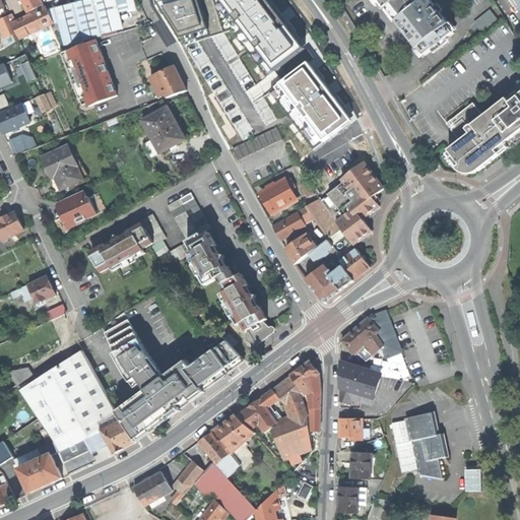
[(21,0),(27,12),(39,7),(44,4),(41,0),(21,0)]
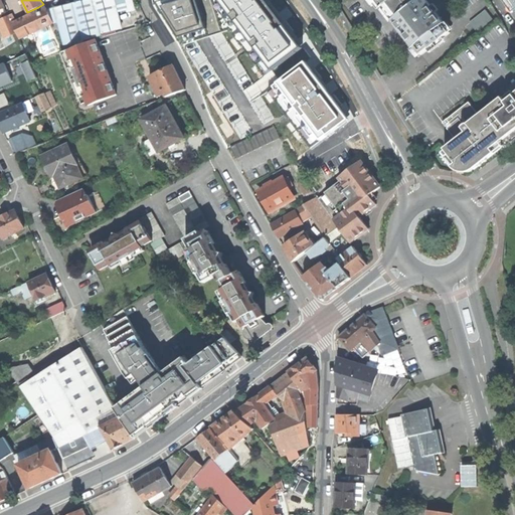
[(89,0),(55,8),(64,44),(84,39),(103,35),(102,33),(122,28),(118,12),(114,0),(89,0)]
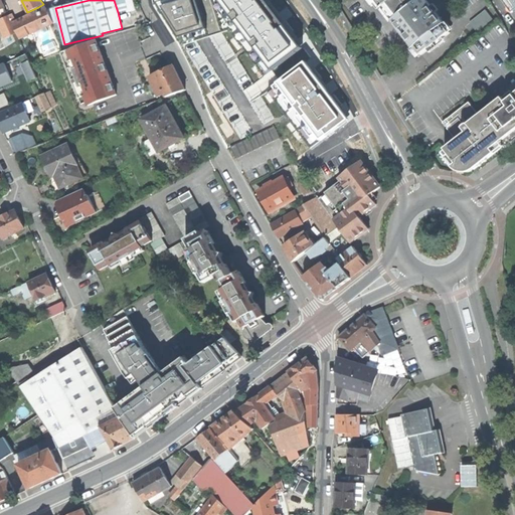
[(114,0),(118,12),(128,9),(128,13),(136,11),(132,0),(114,0)]
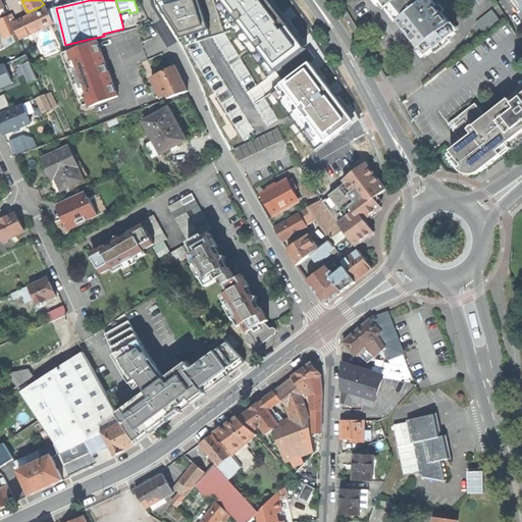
[(206,21),(199,0),(171,0),(167,1),(186,29),(206,21)]
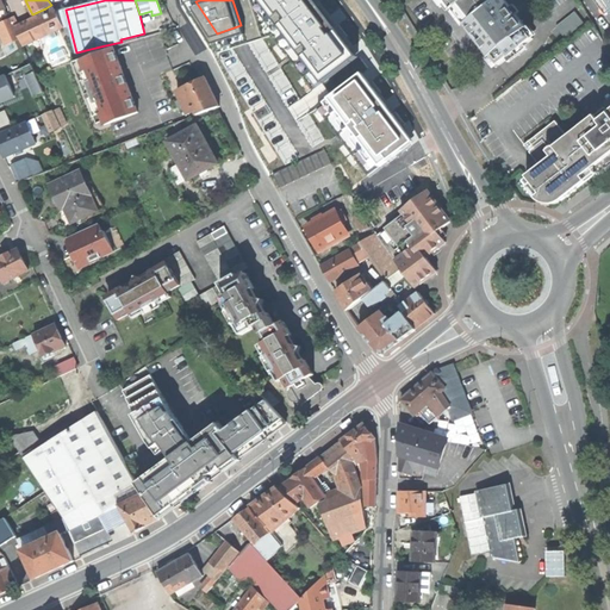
[(251,0),(319,99),(361,66),(311,0),(251,0)]
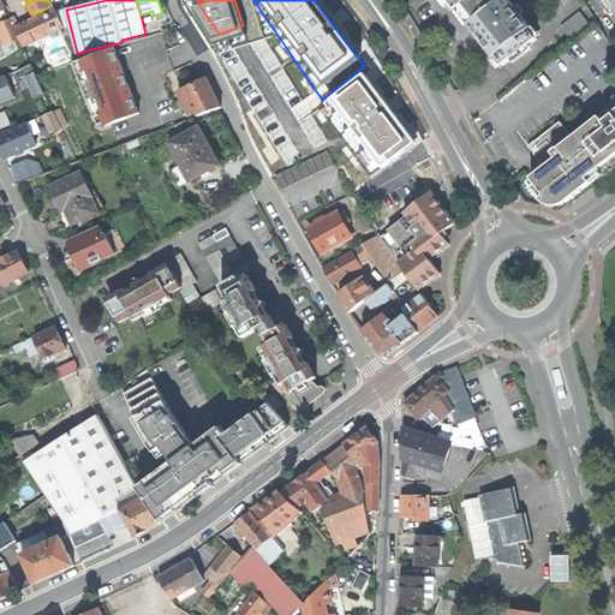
[(448,0),(457,11),(460,9),(470,0),(448,0)]
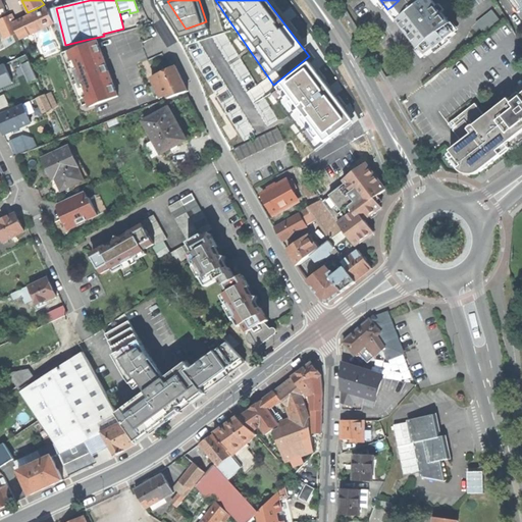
[(427,55),(456,33),(450,24),(451,23),(441,12),(438,14),(435,10),(438,8),(432,0),(427,4),(424,0),(399,0),(390,7),(413,36),(411,38),(415,43),(420,49),(421,48),(427,55)]
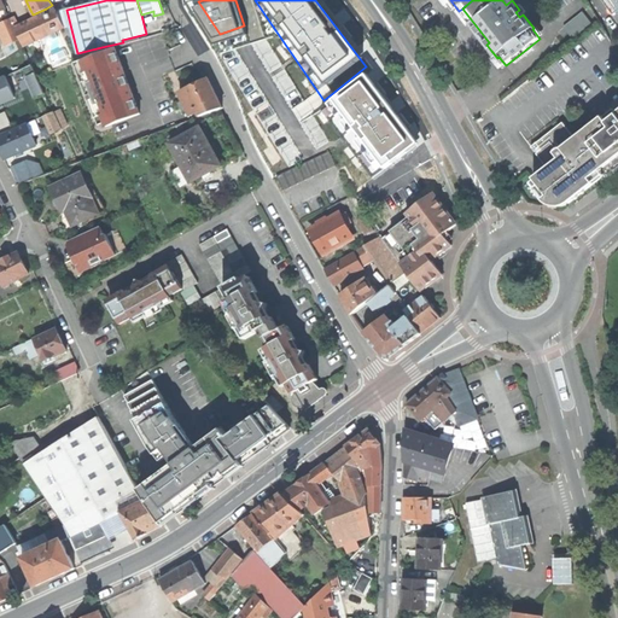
[(48,13),(15,28),(18,35),(23,46),(64,27),(57,9),(54,10),(48,13)]
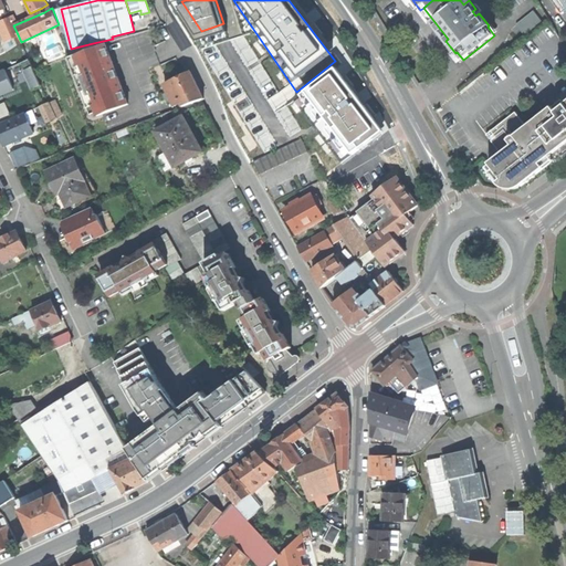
[(533,11),(527,16),(537,27),(543,22),(533,11)]
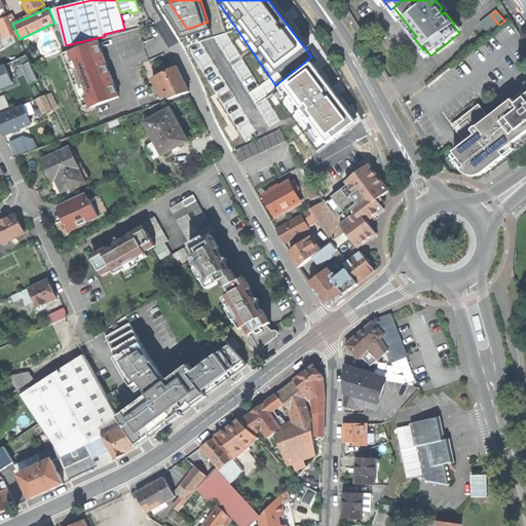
[(4,16),(10,32),(15,30),(12,24),(8,14),(4,16)]
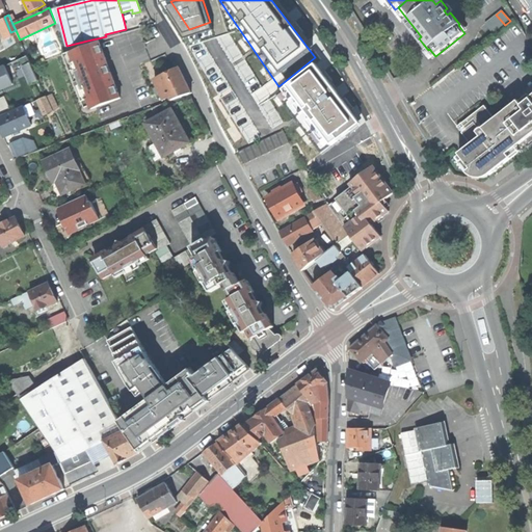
[(496,15),(490,19),(500,29),(505,25),(496,15)]
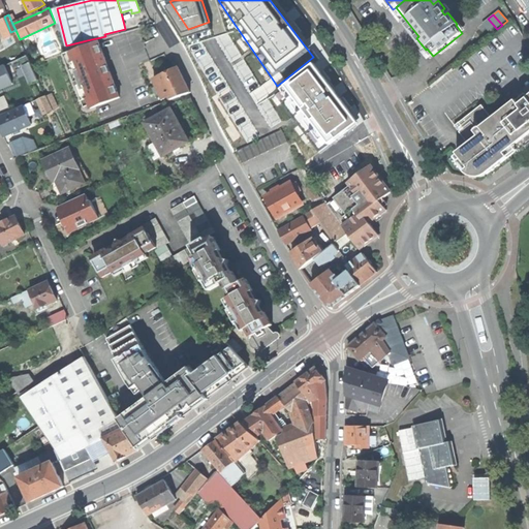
[(483,23),(492,34),(497,29),(488,19),(483,23)]
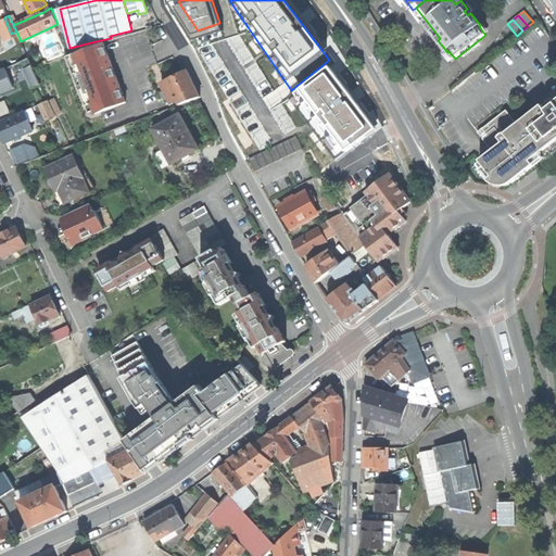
[(11,34),(13,36),(16,43),(21,41),(16,32),(11,34)]
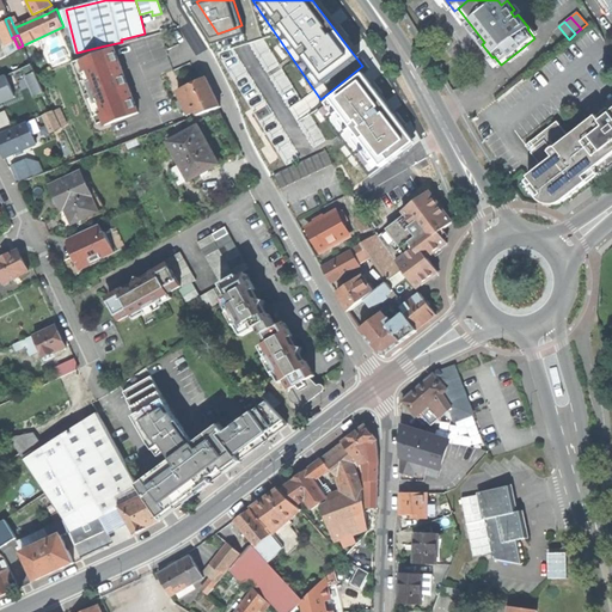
[(1,46),(6,55),(18,49),(18,48),(14,40),(1,46)]
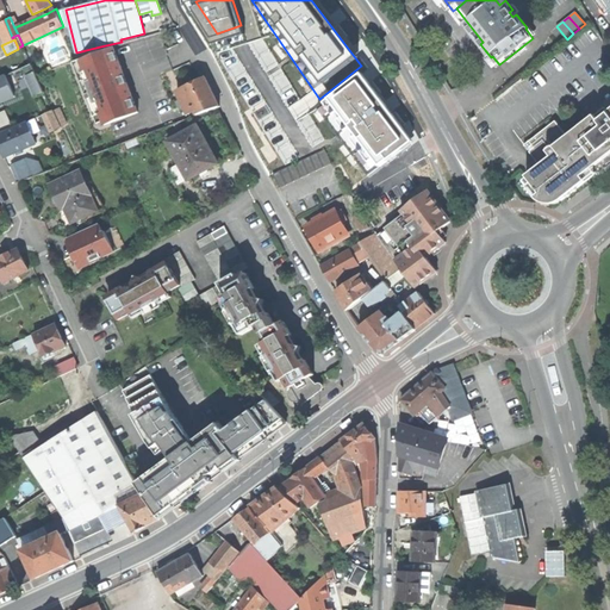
[(114,47),(74,61),(89,105),(97,103),(103,120),(112,117),(114,122),(138,112),(126,81),(114,47)]
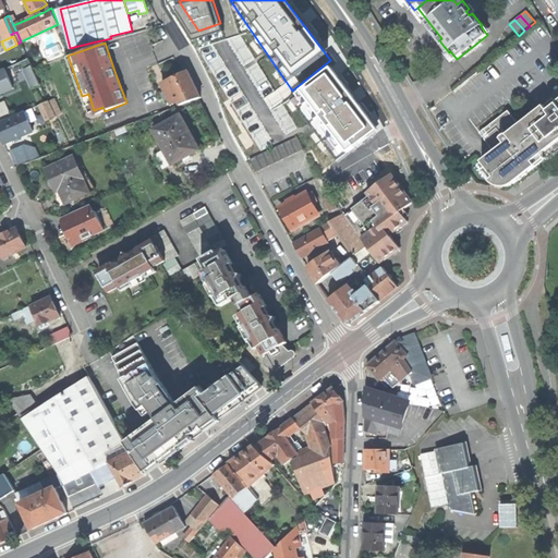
[(241,44),(232,50),(246,70),(256,63),(241,44)]
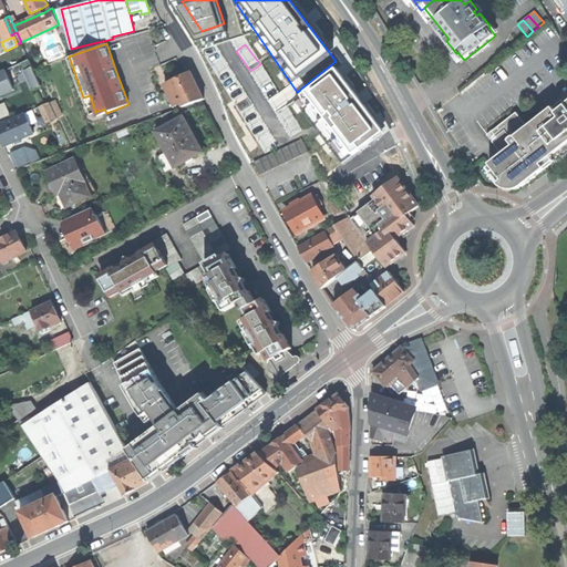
[(22,63),(33,89),(41,84),(30,59),(22,63)]
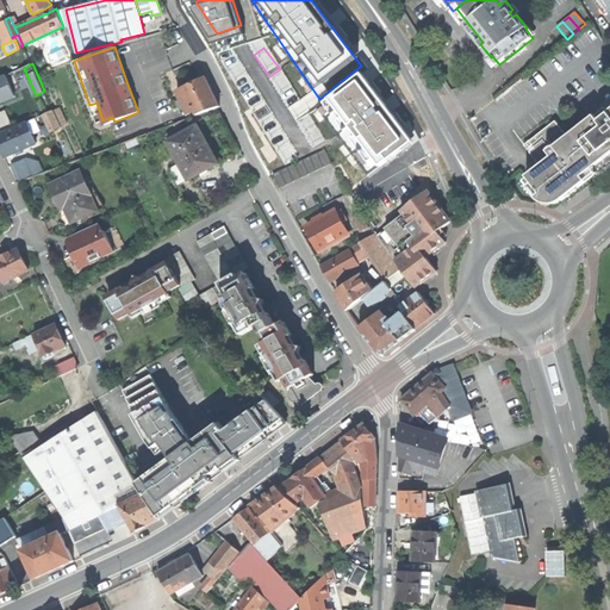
[(12,72),(6,75),(11,86),(17,82),(12,72)]
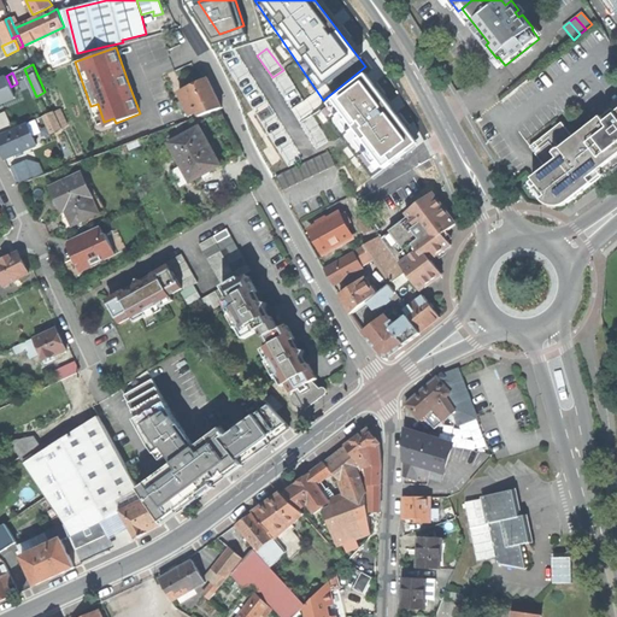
[(0,103),(15,97),(11,87),(6,76),(0,77),(0,103)]
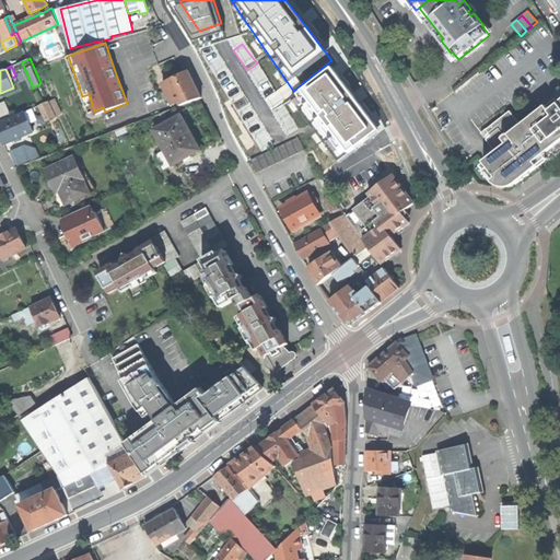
[(182,107),(201,97),(196,84),(189,71),(163,83),(167,92),(170,98),(173,105),(179,102),(182,107)]
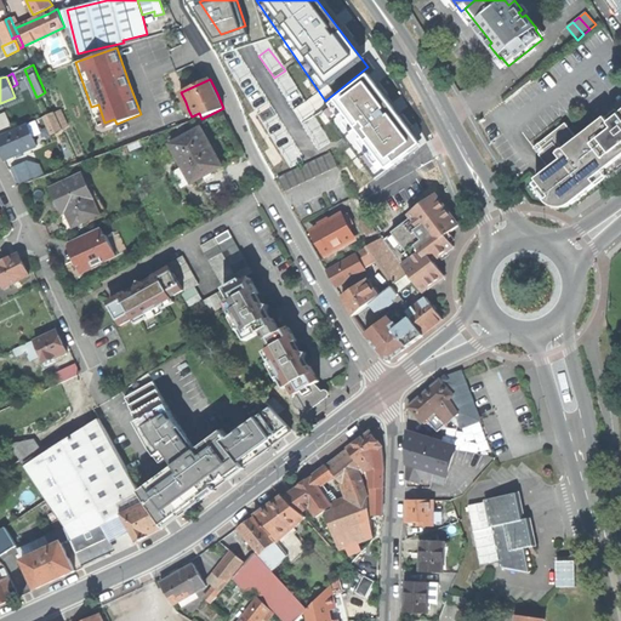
[(366,79),(323,114),(375,182),(420,147),(366,79)]
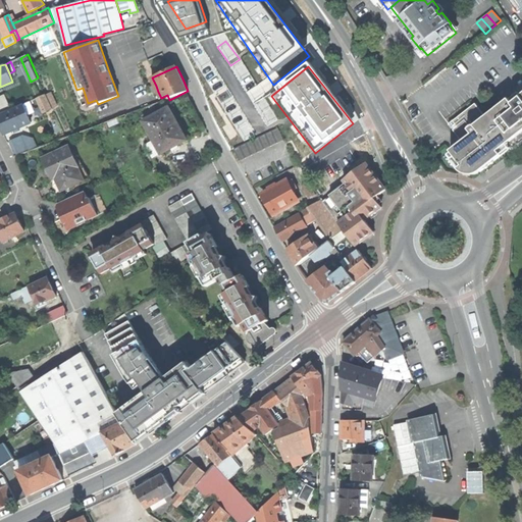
[(82,105),(88,103),(83,88),(76,90),(82,105)]
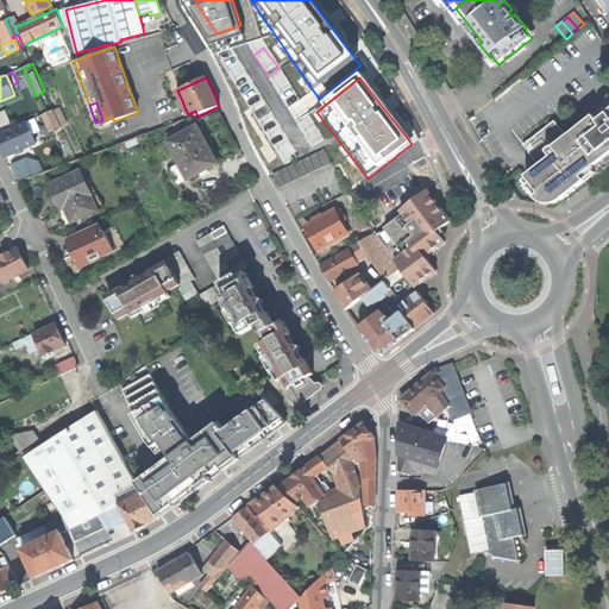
[(608,112),(606,108),(598,114),(602,119),(608,112)]
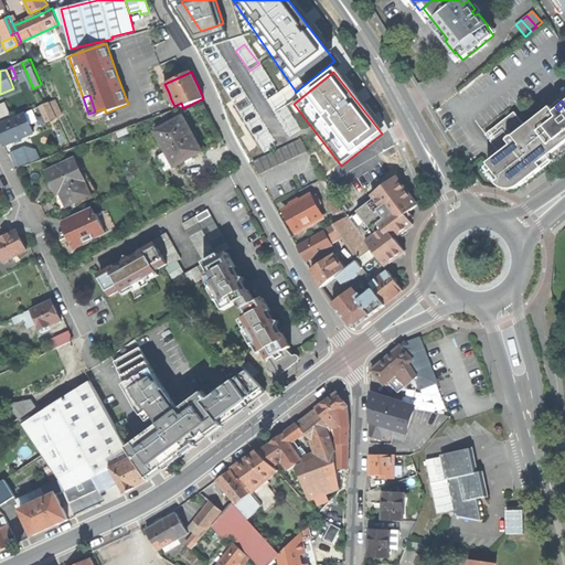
[(0,104),(0,119),(12,115),(7,102),(0,104)]
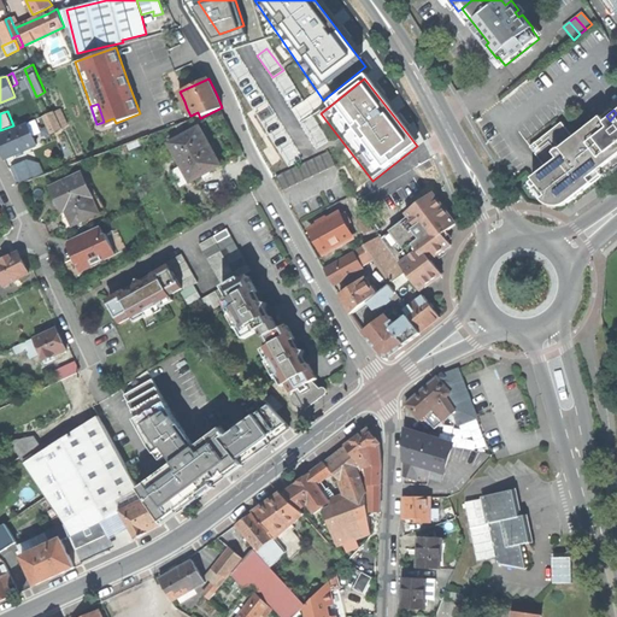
[(48,113),(56,130),(62,128),(53,111),(48,113)]
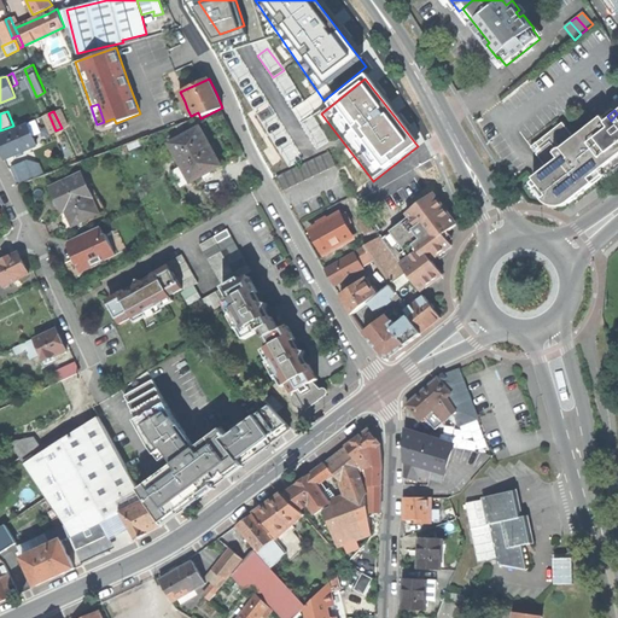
[(549,169),(535,180),(548,197),(544,200),(547,205),(551,207),(552,204),(561,205),(561,208),(566,207),(605,176),(599,168),(611,172),(614,169),(614,161),(617,159),(617,114),(611,121),(607,116),(577,140),(564,123),(538,144),(543,151),(538,156),(549,169)]
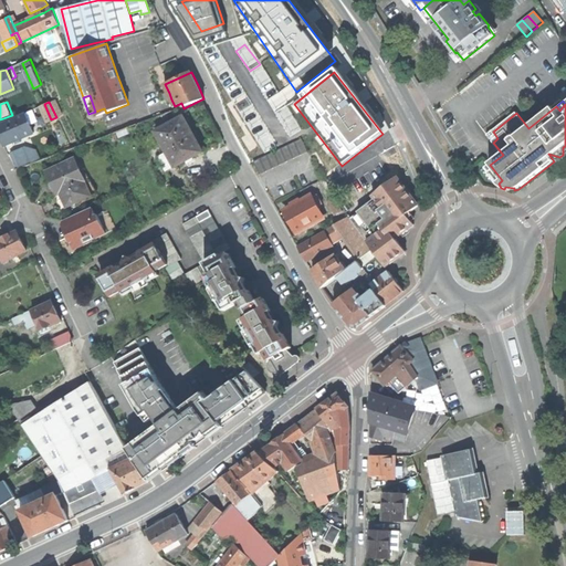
[(0,136),(3,145),(33,132),(25,113),(0,123),(0,136)]
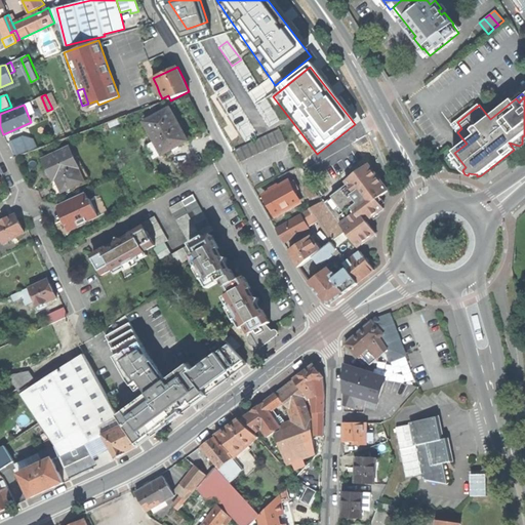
[(170,108),(145,122),(156,143),(148,147),(155,160),(173,150),(179,147),(179,146),(189,140),(180,125),(170,108)]
